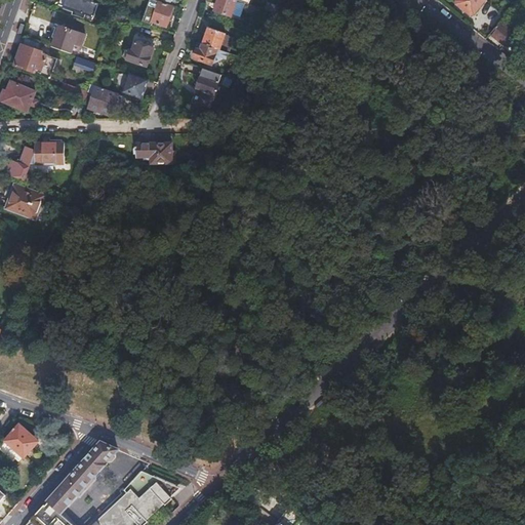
[(91,0),(63,0),(62,5),(91,15),(96,2),(91,0)]
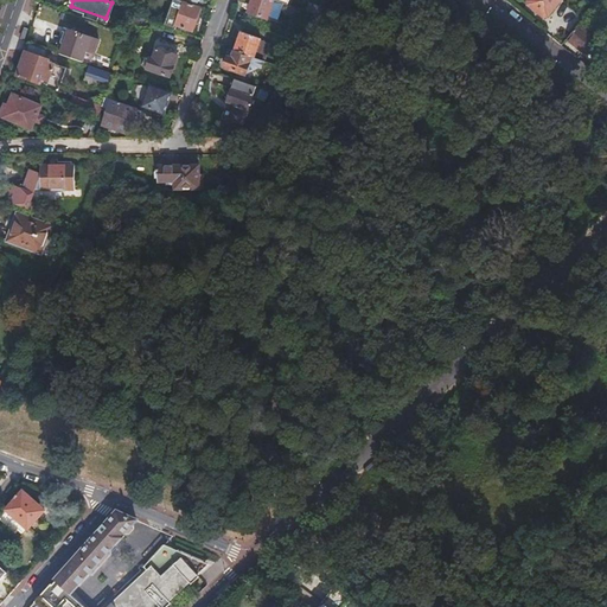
[(272,0),(253,0),(248,13),(268,19),(272,11),(279,13),(282,4),(272,0)]
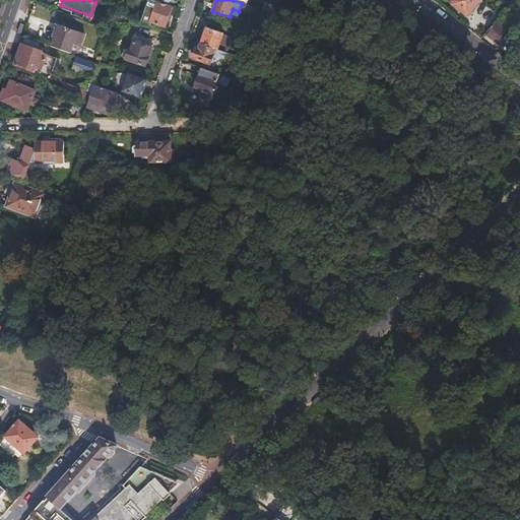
[(453,0),(453,1),(453,5),(457,8),(461,7),(469,14),(480,0),(453,0)]
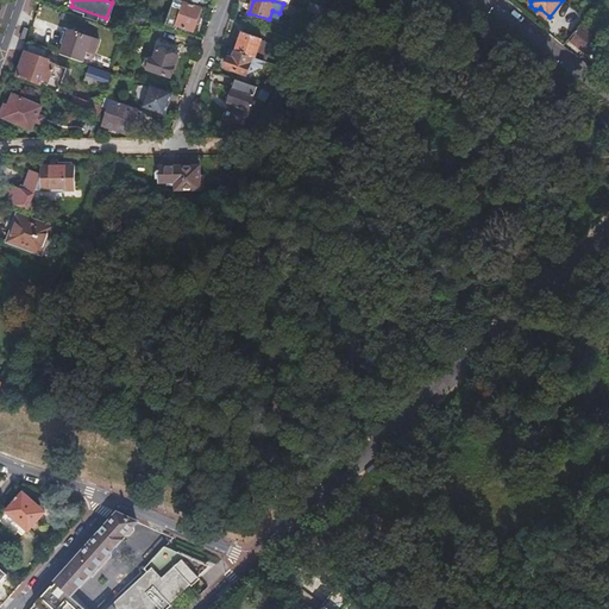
[(183,5),(176,1),(170,17),(179,19),(183,5)]
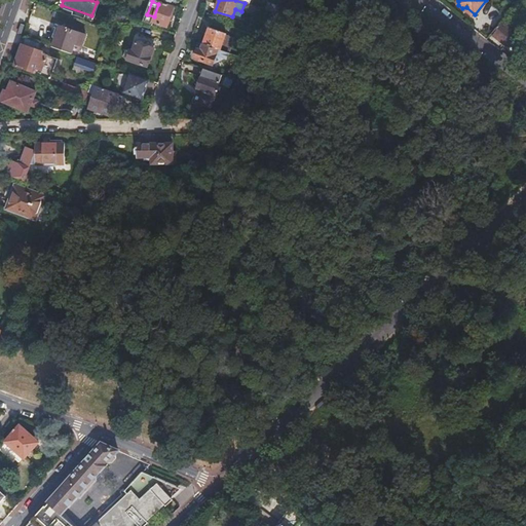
[(166,27),(174,7),(159,2),(158,4),(154,16),(152,23),(166,27)]
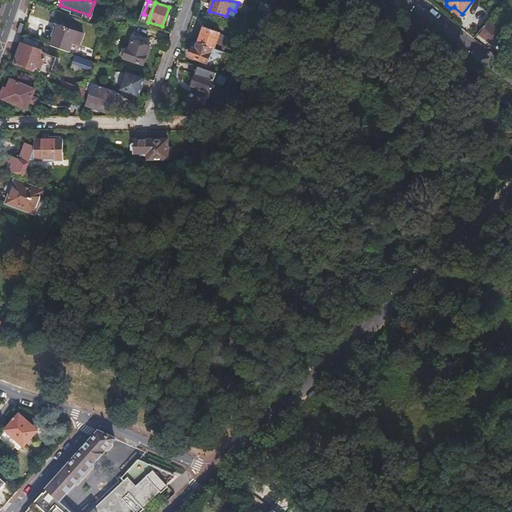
[(257,10),(270,15),(275,7),(260,2),(257,10)]
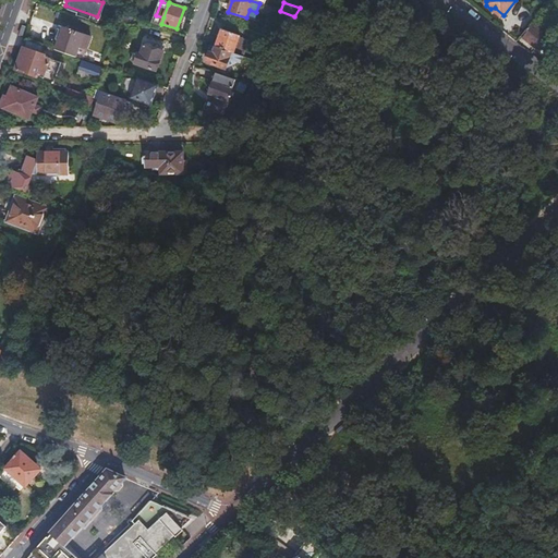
[(123,13),(120,22),(133,27),(136,17),(123,13)]
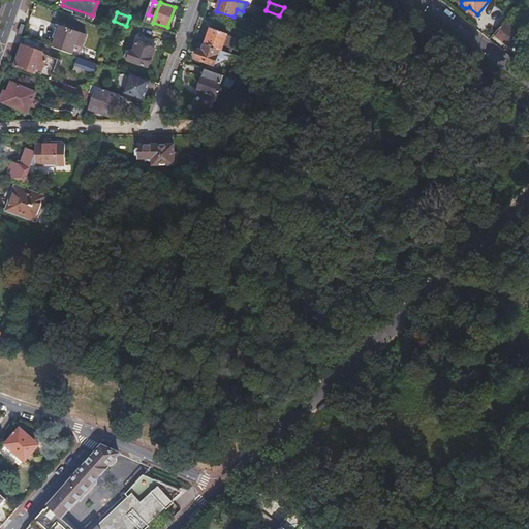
[(516,32),(503,22),(493,35),(505,44),(516,32)]
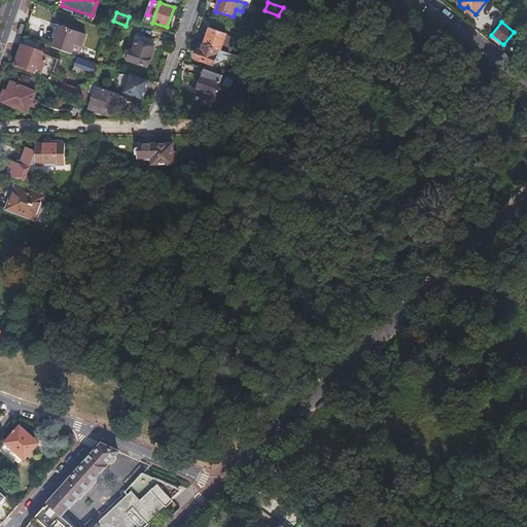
[(51,46),(71,54),(75,44),(81,46),(86,34),(60,25),(51,46)]
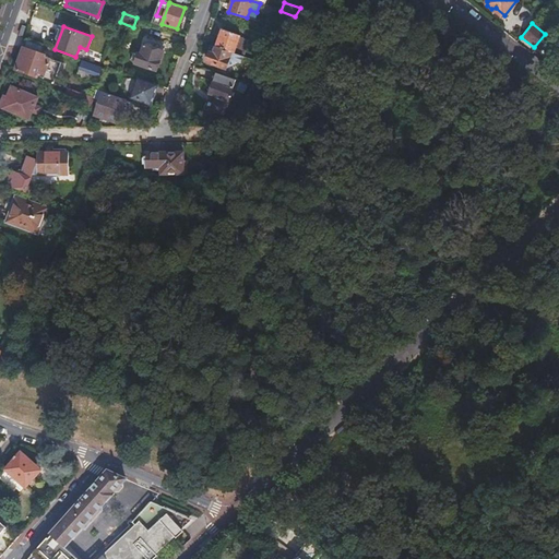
[(233,52),(235,54),(235,51),(240,36),(223,30),(216,47),(233,52)]
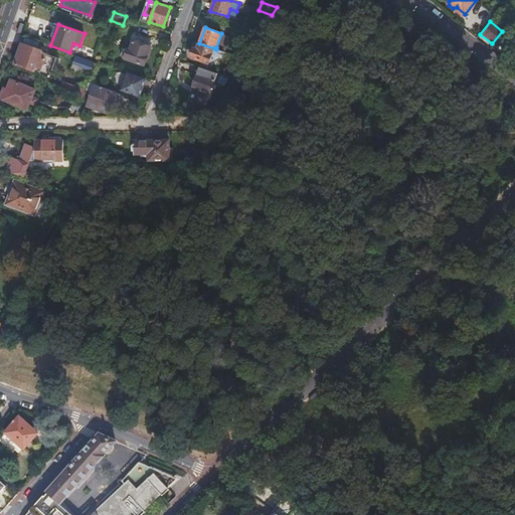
[(505,34),(502,31),(492,43),(495,46),(505,34)]
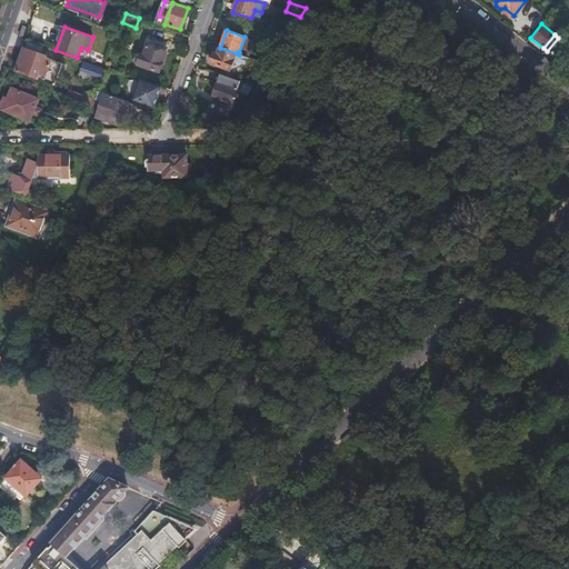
[(257,41),(245,37),(239,52),(250,56),(257,41)]
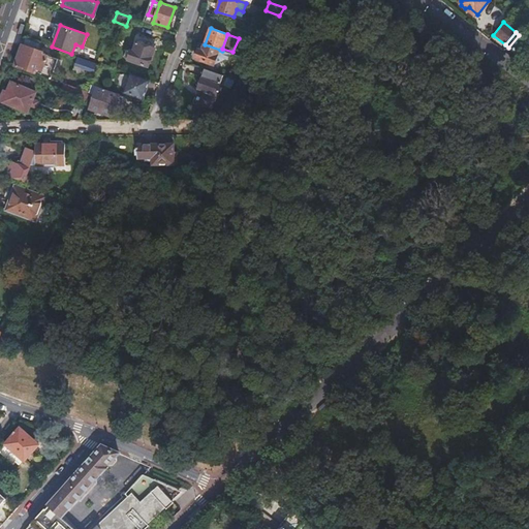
[(23,36),(12,66),(48,79),(55,58),(39,53),(39,51),(35,50),(37,41),(23,36)]
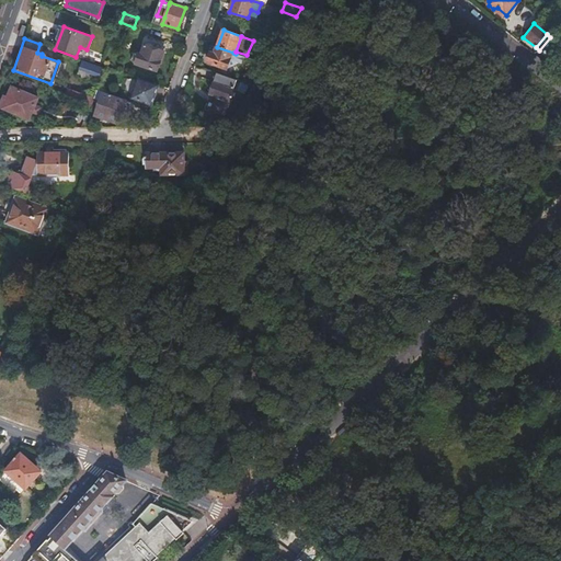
[(133,54),(130,60),(132,63),(157,71),(164,52),(145,45),(141,54),(136,53),(133,54)]
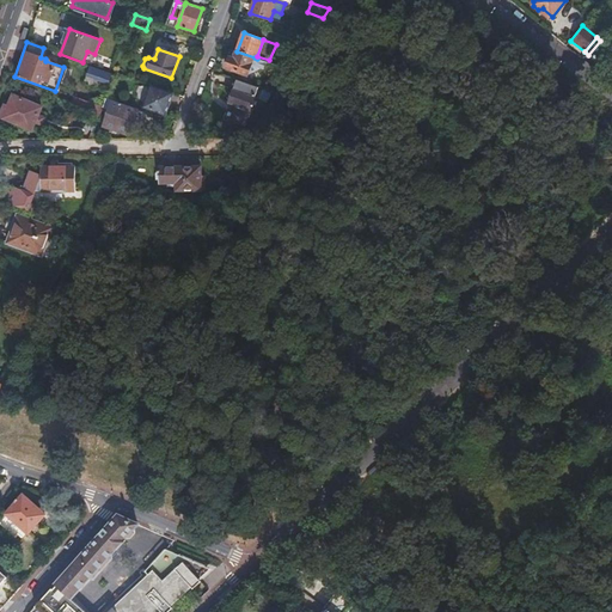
[(255,57),(237,51),(234,59),(230,57),(226,67),(248,75),(255,57)]
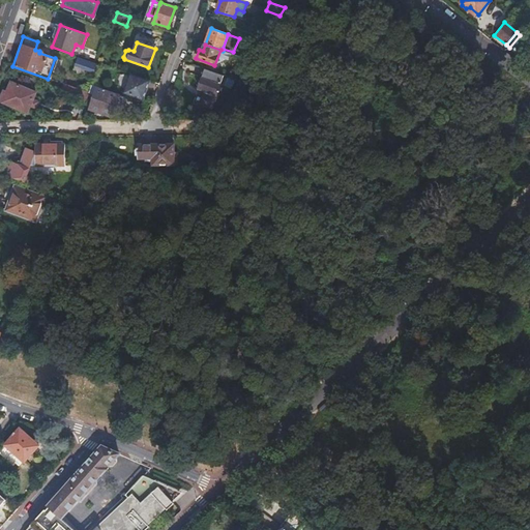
[(97,64),(78,58),(74,69),(93,77),(97,64)]
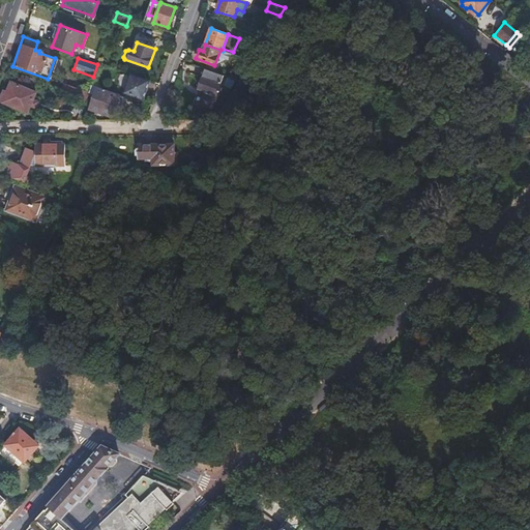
[(225,76),(206,69),(202,80),(200,80),(199,81),(198,82),(198,83),(198,84),(199,85),(200,85),(199,87),(206,90),(201,102),(212,107),(225,76)]
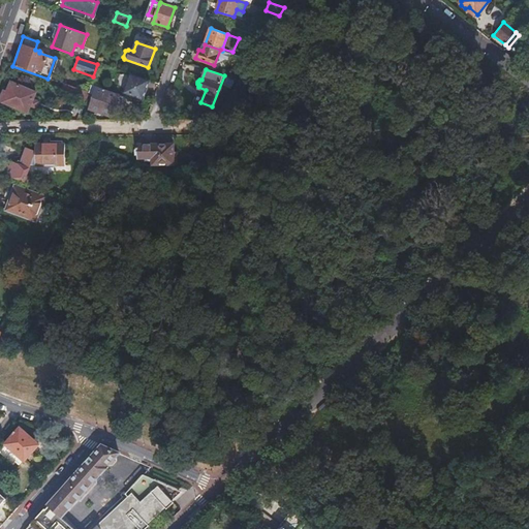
[(130,75),(123,93),(142,99),(149,82),(130,75)]
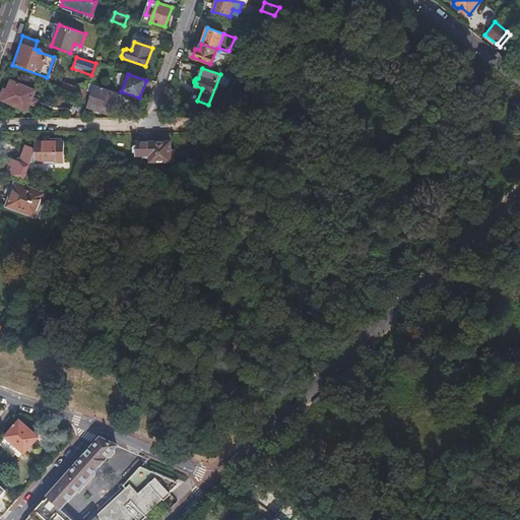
[(221,84),(226,86),(233,78),(225,75),(221,84)]
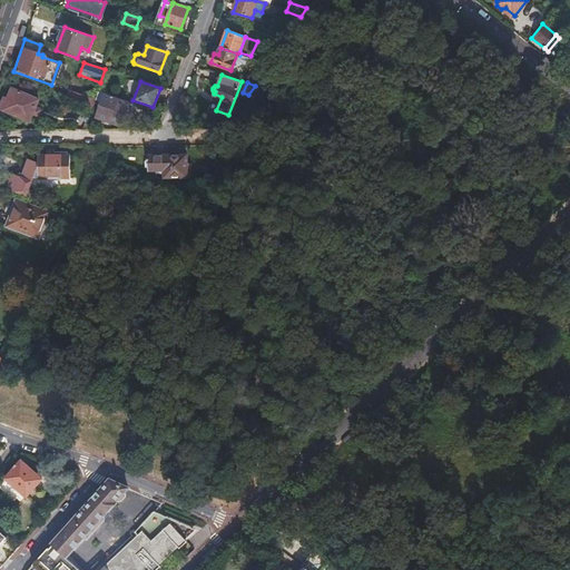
[(0,102),(0,108),(1,109),(27,120),(37,99),(11,88),(7,97),(3,96),(0,102)]
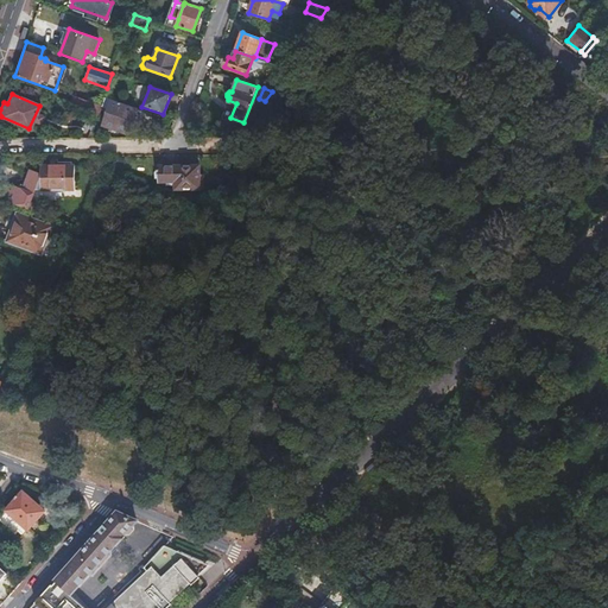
[(137,108),(111,99),(107,108),(102,125),(127,133),(137,108)]
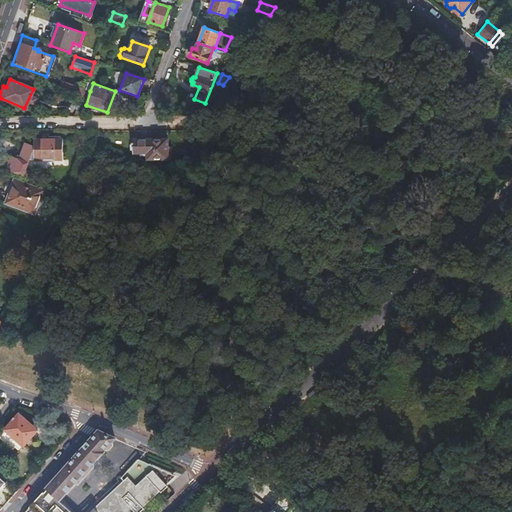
[(2,159),(0,165),(0,167),(26,177),(28,171),(22,168),(26,158),(30,157),(30,158),(59,158),(59,138),(30,138),(30,145),(20,145),(19,150),(21,151),(19,156),(17,155),(15,158),(7,155),(6,160),(2,159)]
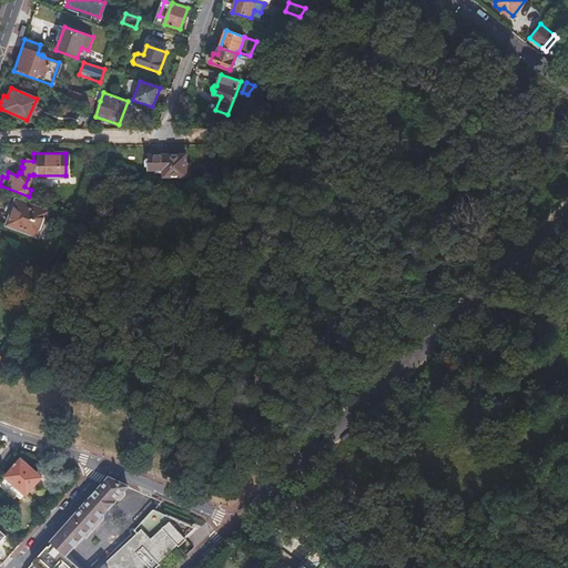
[(184,154),(153,154),(153,169),(153,172),(163,172),(163,175),(184,175),(184,162),(184,154)]
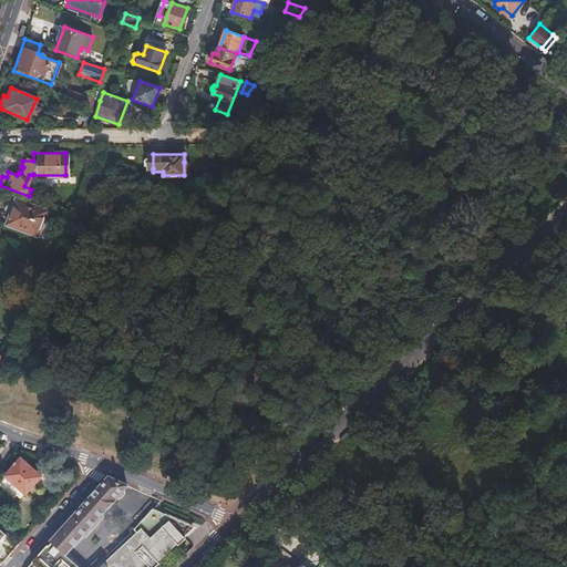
[(193,183),(186,179),(182,189),(188,192),(193,183)]
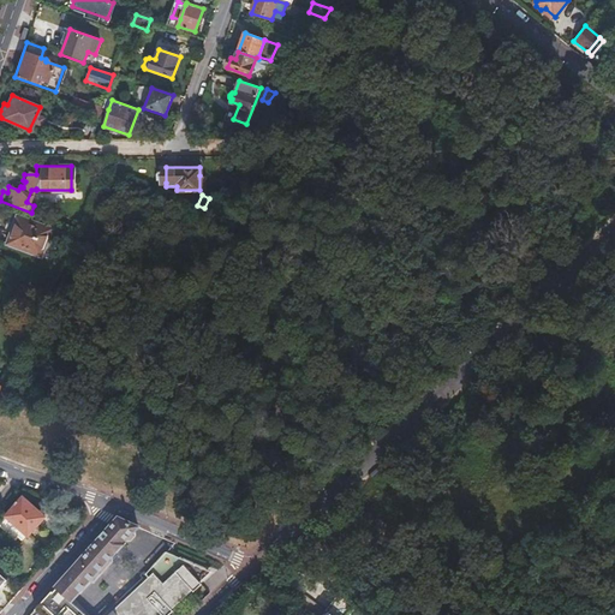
[(16,215),(5,243),(40,256),(51,227),(16,215)]
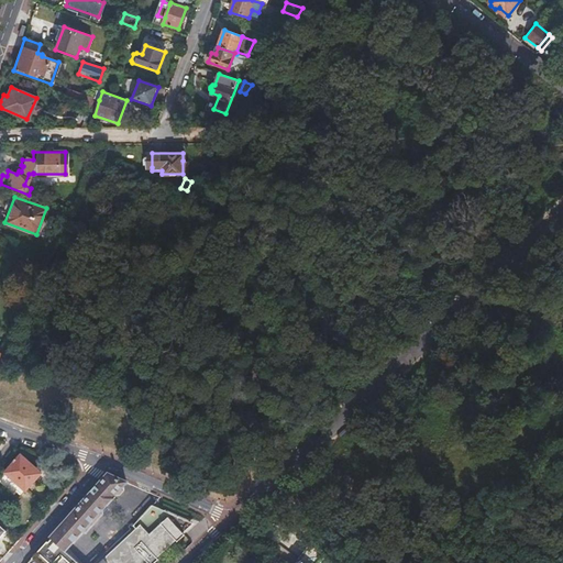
[(20,454),(4,472),(25,490),(41,474),(20,454)]
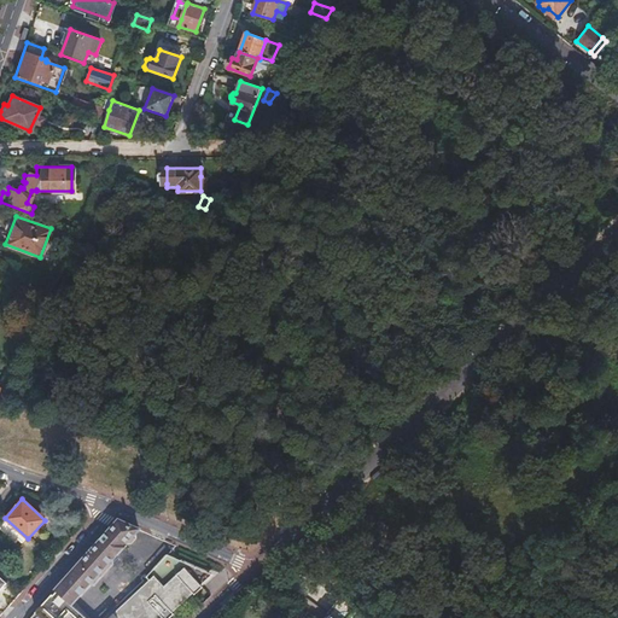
[(65,578),(54,590),(70,605),(73,602),(89,583),(91,584),(92,586),(93,586),(94,586),(95,584),(114,565),(114,564),(114,563),(112,561),(111,560),(127,542),(129,544),(138,536),(135,534),(139,529),(118,520),(65,578)]
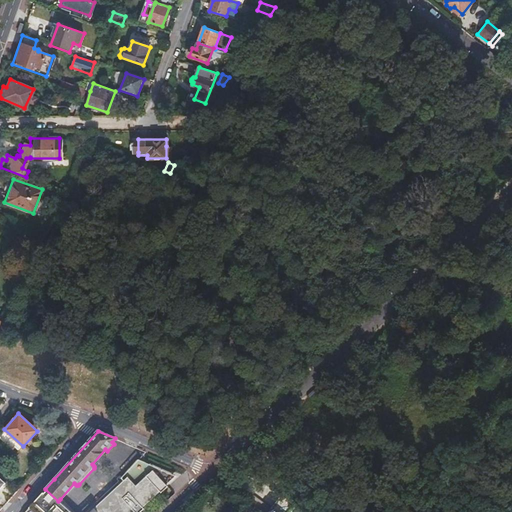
[(168,486),(167,484),(166,483),(168,482),(168,481),(169,481),(169,480),(170,479),(170,478),(170,477),(170,476),(170,475),(169,475),(169,474),(168,474),(168,473),(167,473),(156,468),(152,471),(147,466),(150,464),(139,459),(122,478),(124,480),(91,511),(140,511),(145,508),(143,506),(160,490),(162,492),(168,486)]
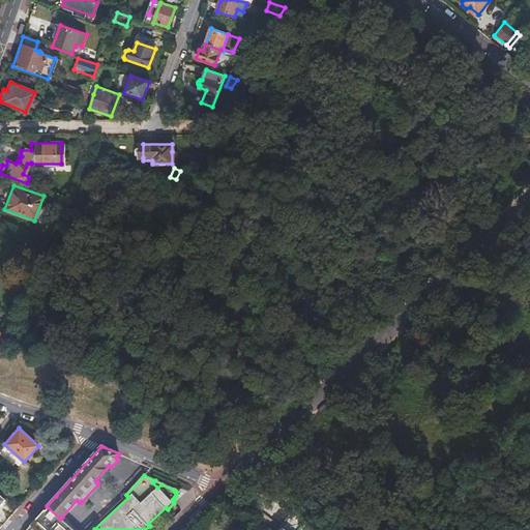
[(182,492),(155,480),(152,482),(157,488),(162,484),(173,490),(174,490),(174,491),(175,491),(175,492),(176,492),(176,493),(176,494),(176,495),(176,496),(175,497),(175,498),(174,498),(174,499),(172,500),(173,501),(182,492)]
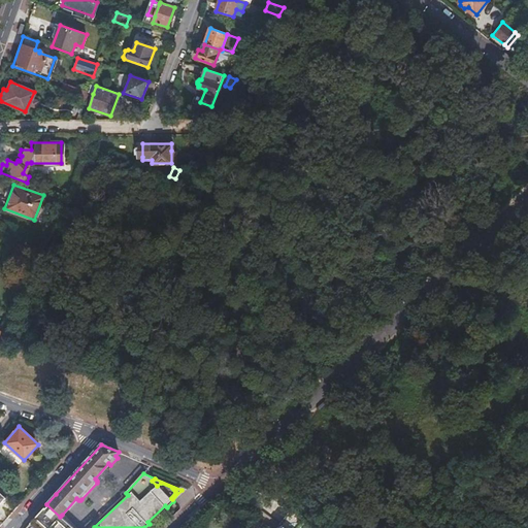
[(72,527),(74,526),(62,515),(60,517),(46,504),(30,523),(26,527),(72,527)]
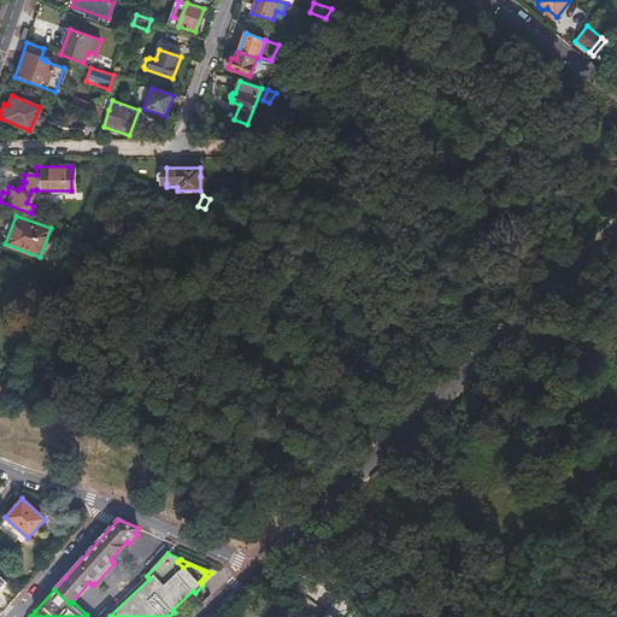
[(338,597),(321,616),(350,616),(358,607),(353,603),(344,595),(340,593),(338,597)]
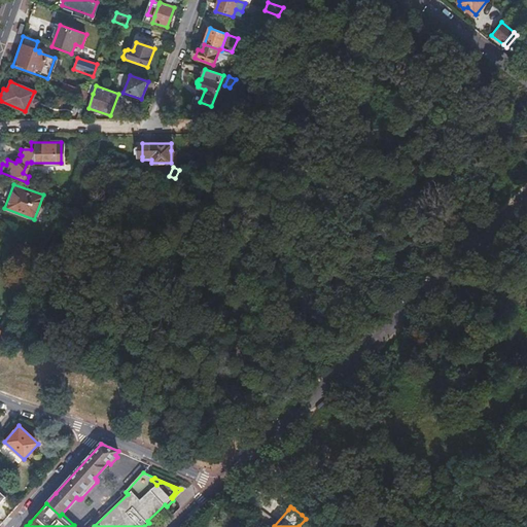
[(251,515),(243,511),(239,517),(247,522),(251,515)]
